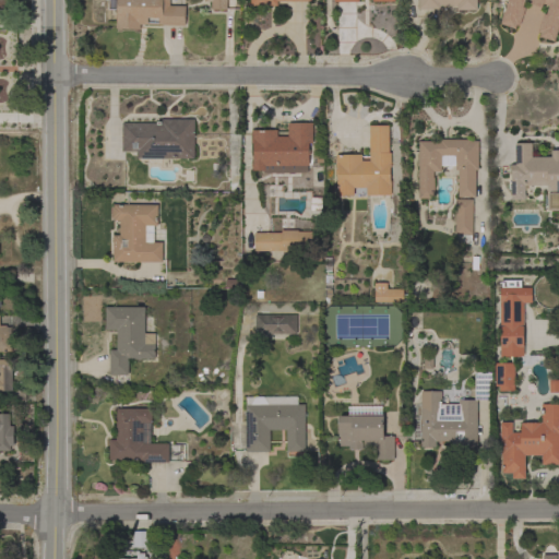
[(169,0),(169,6),(185,7),(185,25),(140,24),(140,30),(116,28),(117,10),(108,10),(108,0),(169,0)]
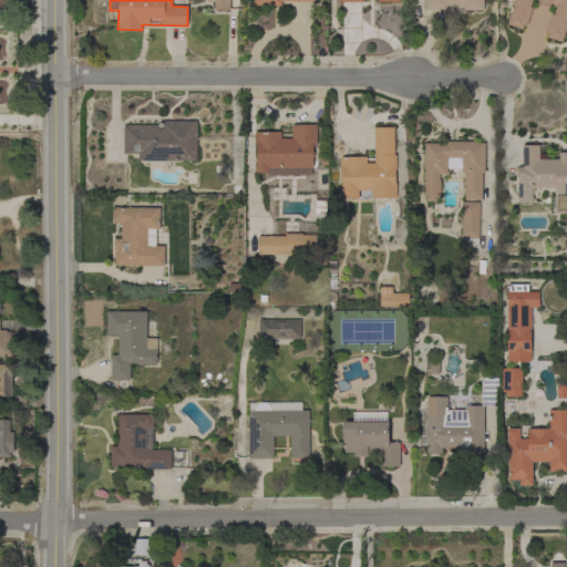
[(207,0),(229,0),(229,10),(214,10),(214,2),(207,2),(207,0)]
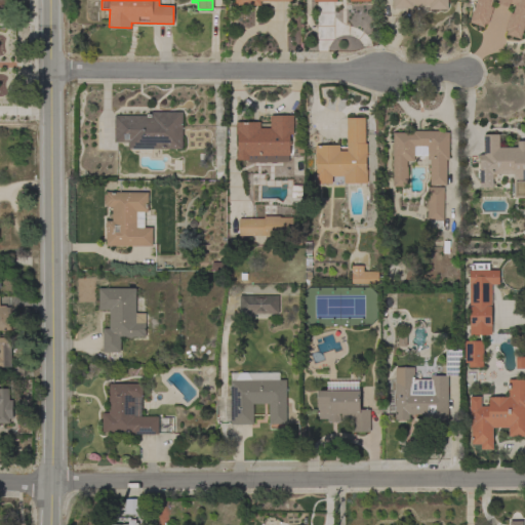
[(447,0),(447,9),(429,10),(429,5),(413,5),(413,8),(392,9),(392,0),(447,0)]
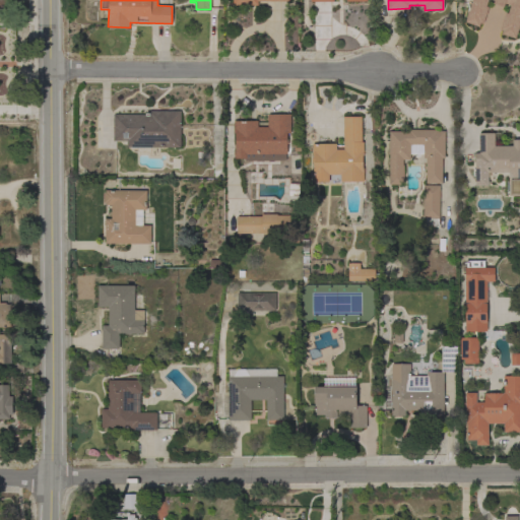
[(519,0),(519,19),(514,38),(501,33),(502,29),(499,28),(505,12),(507,13),(509,5),(504,3),(502,7),(493,3),(493,0),(486,0),(484,6),(488,7),(481,23),(479,22),(478,26),(464,21),(471,0),(519,0)]
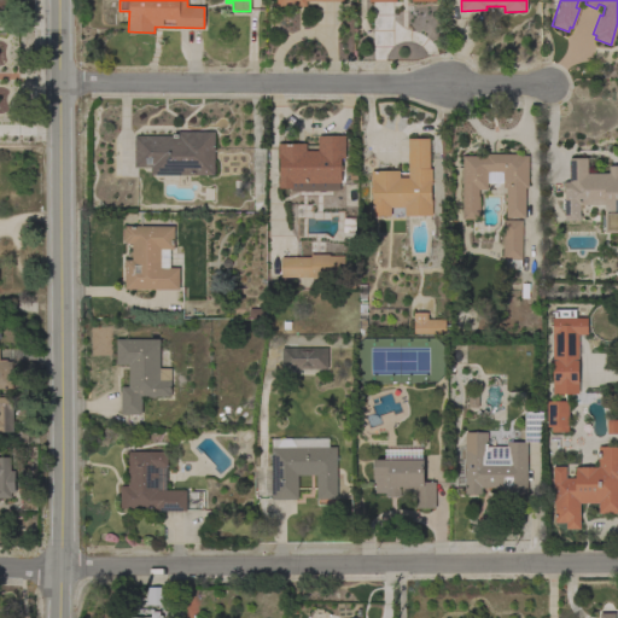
[(134,136),(178,136),(178,132),(214,132),(214,175),(151,175),(151,168),(134,168),(134,136)]
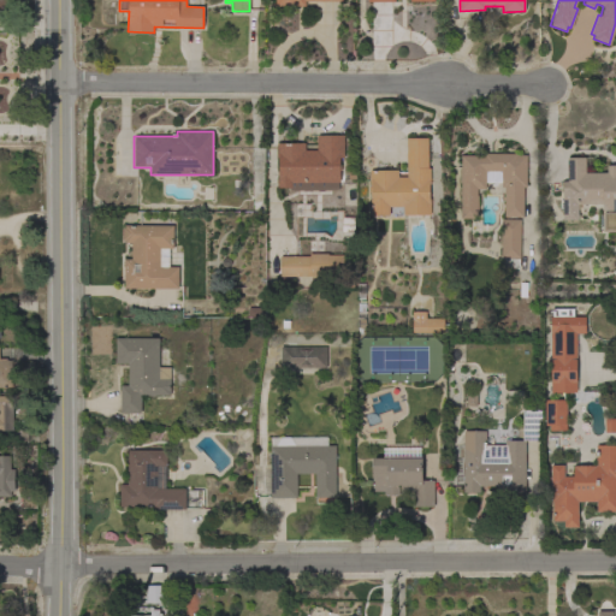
[(306,143),(306,149),(317,149),(317,135),(344,135),(344,155),(339,155),(339,183),(338,183),(338,190),(290,190),(290,188),(277,188),(277,178),(278,178),(278,158),(277,158),(277,143),(306,143)]
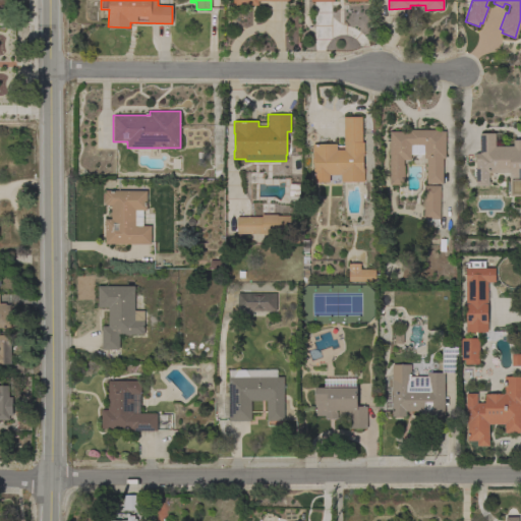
[(341,182),(341,175),(329,175),(329,182),(313,182),(312,145),(337,143),(337,150),(344,150),(344,117),(361,117),(361,142),(363,142),(363,155),(363,168),(364,168),(364,182),(341,182)]
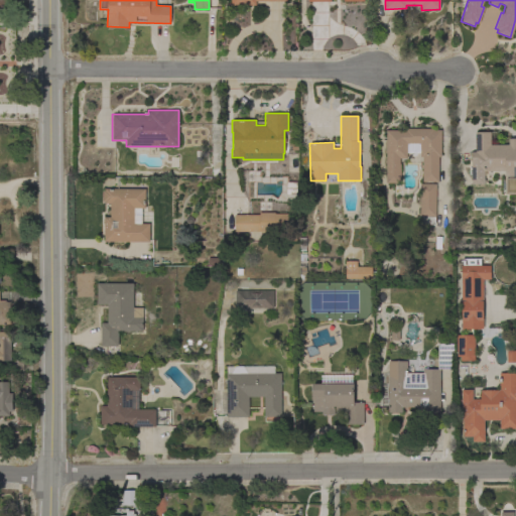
[(407,152),(407,158),(399,158),(399,164),(400,164),(400,183),(386,183),(386,130),(405,130),(405,129),(430,129),(430,130),(441,130),(441,157),(438,157),(438,182),(422,182),(422,157),(420,157),(420,152),(407,152)]
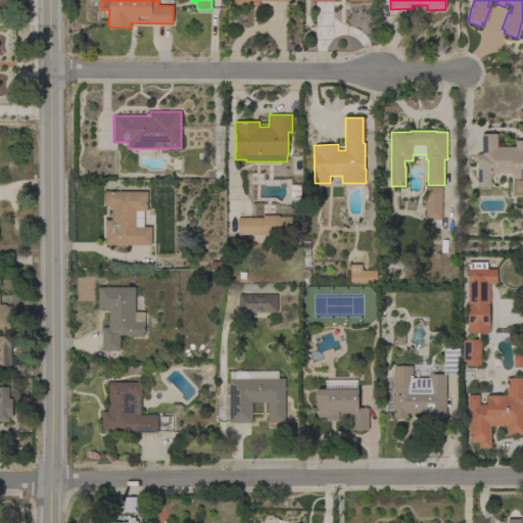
[(477,154),(482,154),(481,134),(496,134),(497,147),(515,147),(515,141),(522,140),(522,179),(512,179),(512,174),(492,174),(492,178),(490,178),(491,187),(478,187),(477,154)]
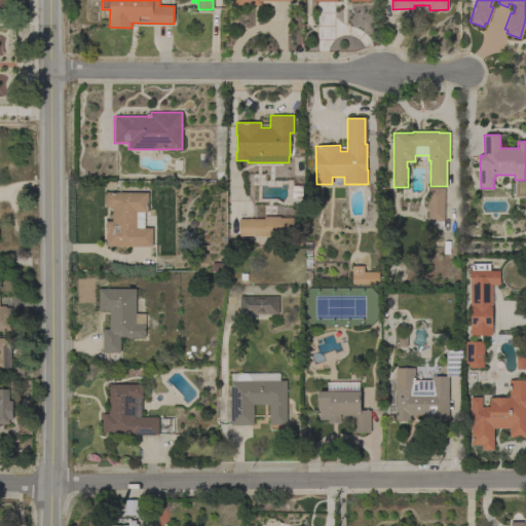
[(444,220),(427,220),(428,187),(444,187),(444,220)]
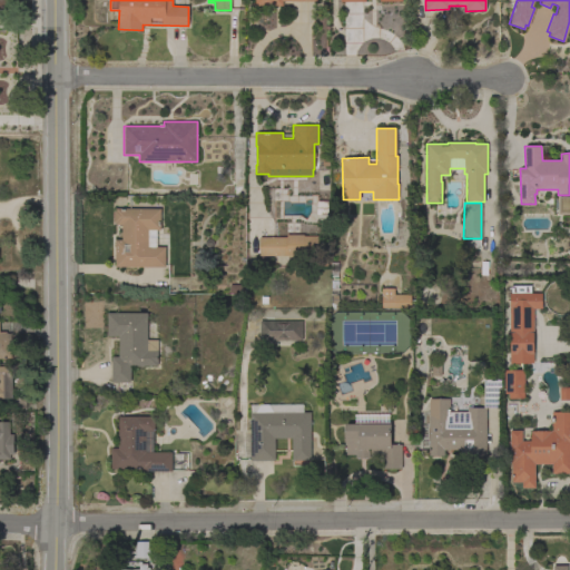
[(160,209),(160,231),(156,231),(156,247),(165,247),(165,267),(115,267),(115,239),(121,239),(121,225),(116,225),(116,223),(114,223),(114,210),(116,210),(116,208),(160,209)]
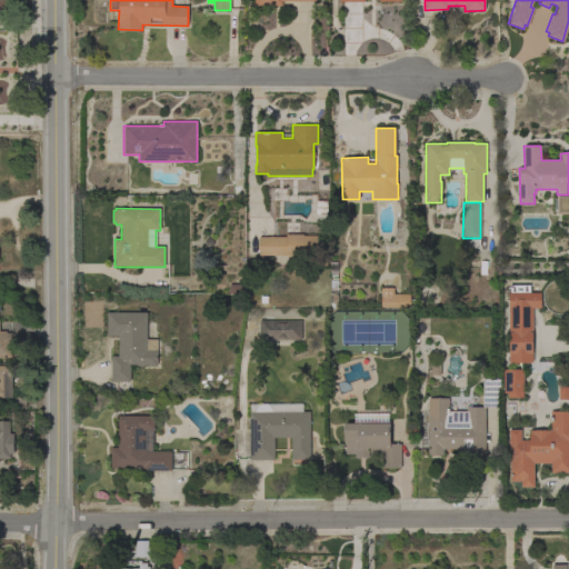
[(261,237),(261,236),(272,236),(272,237),(286,237),(286,235),(302,235),(302,236),(320,236),(321,255),(259,256),(259,237),(261,237)]
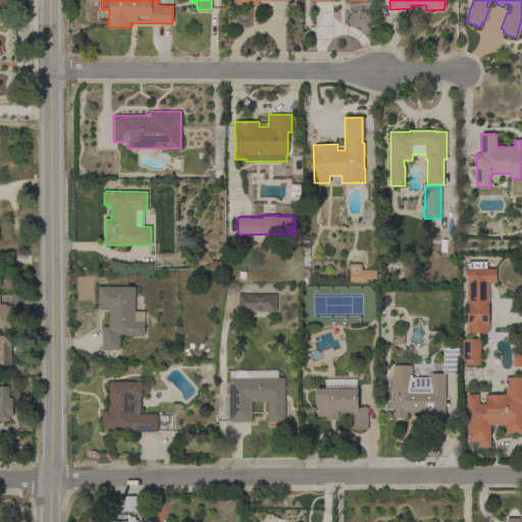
[(376,281),(350,281),(350,264),(361,264),(361,270),(376,270),(376,281)]
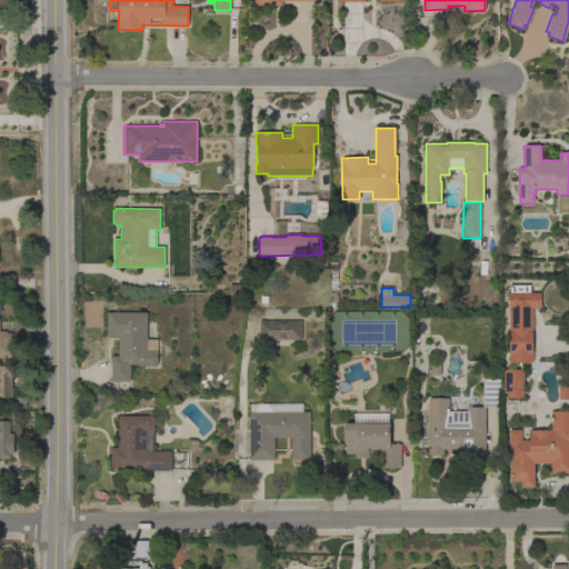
[(540,292),(540,309),(532,309),(532,362),(509,362),(509,292),(540,292)]
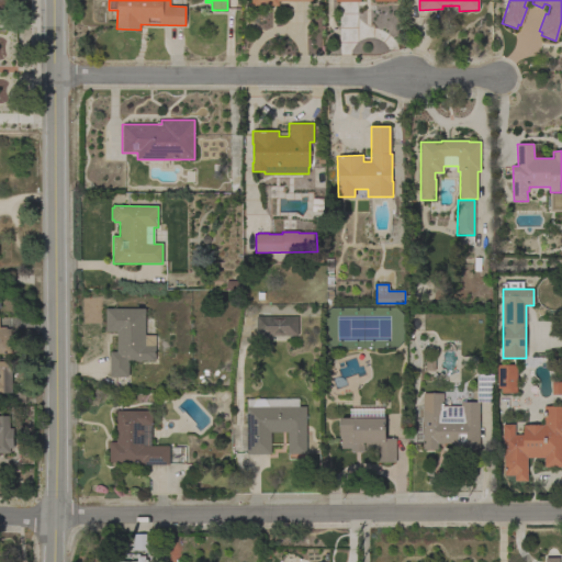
[(145,308),(145,346),(155,346),(155,361),(142,361),(141,362),(135,362),(135,361),(128,361),(128,378),(110,378),(110,351),(116,351),(116,332),(105,332),(105,308),(145,308)]
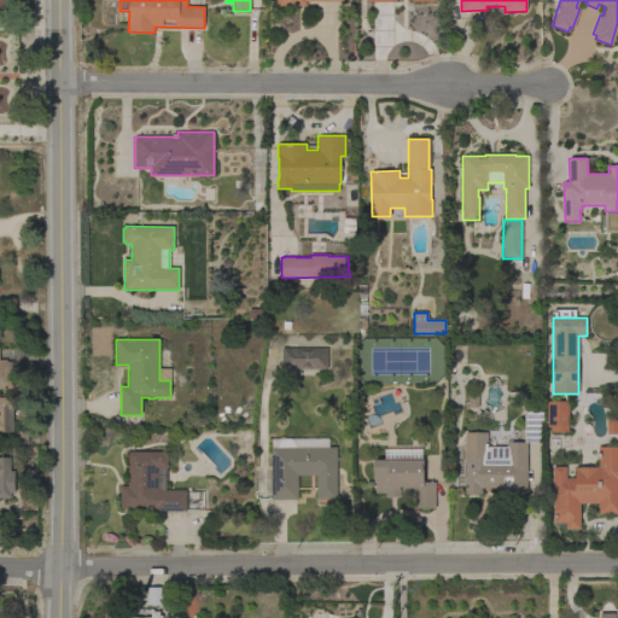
[(327,348),(327,369),(281,369),(281,348),(327,348)]
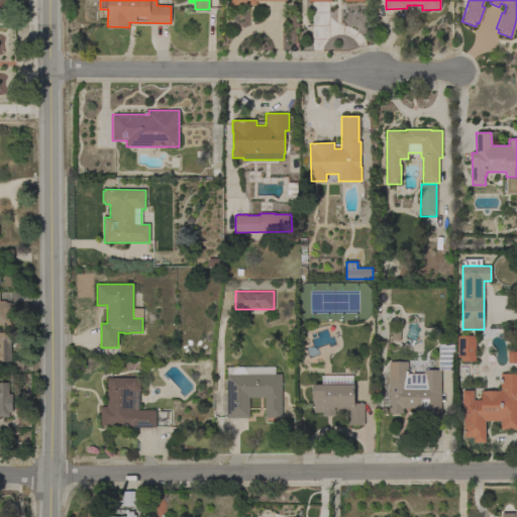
[(0,301),(4,301),(4,302),(10,302),(10,325),(0,325),(0,301)]
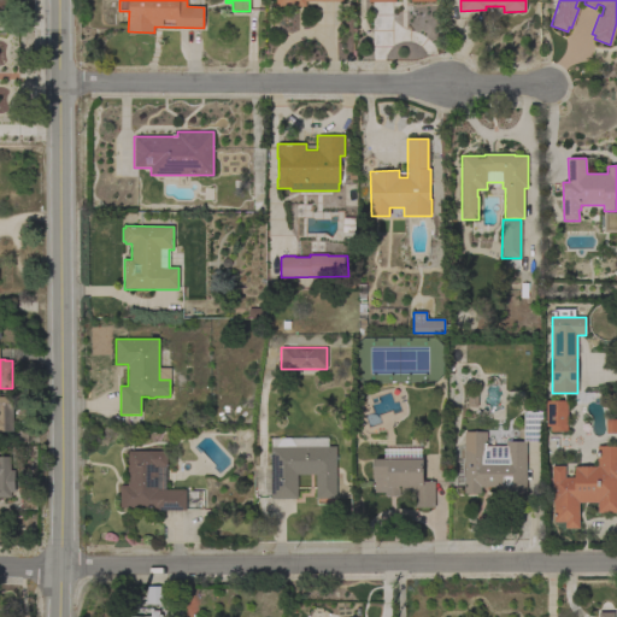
[(0,432),(0,397),(12,397),(13,432),(0,432)]
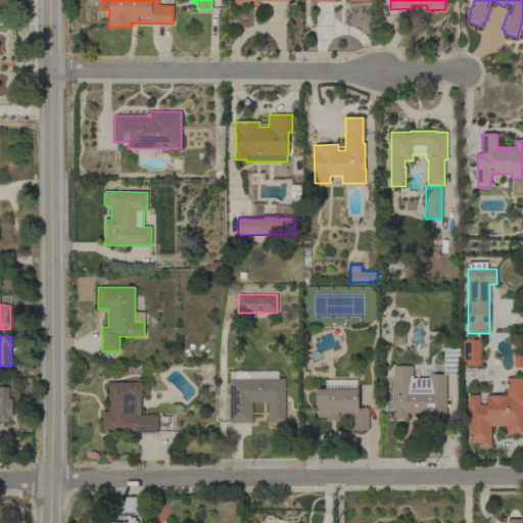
[(463,340),(480,340),(481,366),(466,366),(466,362),(463,362),(463,340)]
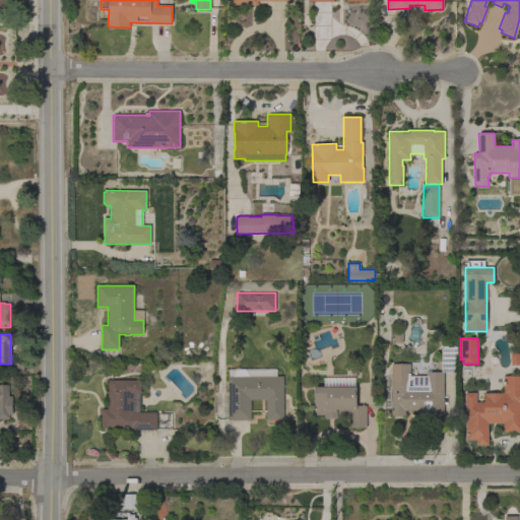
[(457,347),(456,372),(441,372),(441,346),(457,347)]
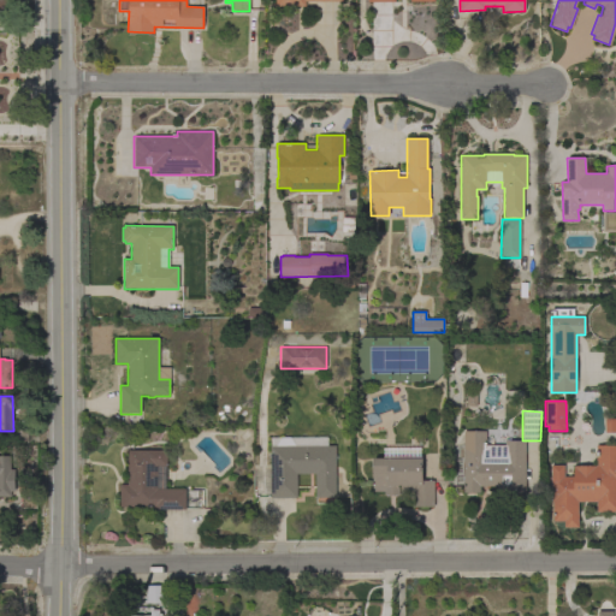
[(525,493),(497,493),(497,486),(480,486),(480,492),(463,492),(463,431),(485,431),(485,439),(486,439),(486,445),(504,445),(504,440),(525,440),(525,493)]
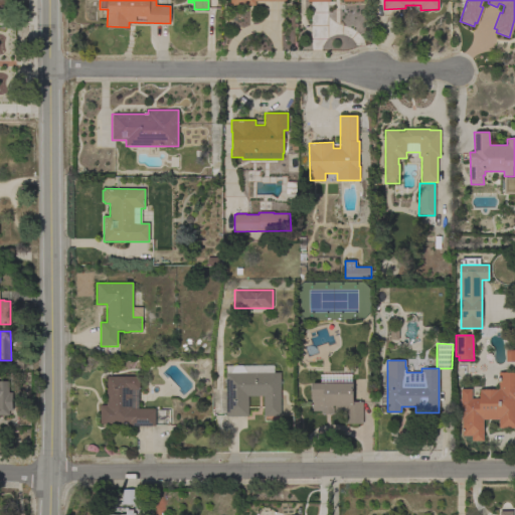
[(280,372),(281,415),(264,415),(264,396),(248,396),(248,416),(226,416),(225,365),(273,365),(273,372),(280,372)]
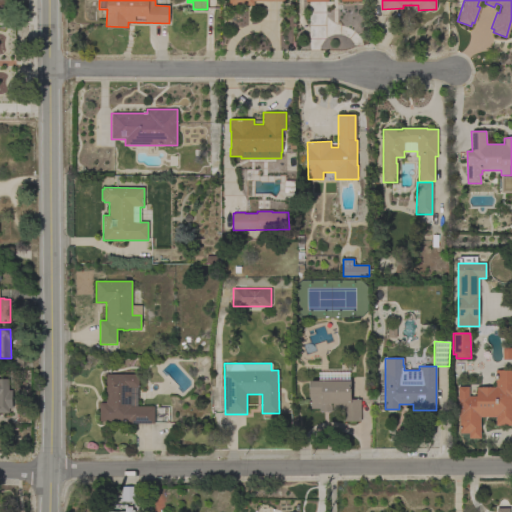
[(511,425),(496,425),(495,417),(480,417),(480,438),(469,439),(468,433),(460,433),(459,417),(458,417),(458,387),(468,387),(469,396),(476,396),(476,387),(495,387),(495,371),(511,370),(511,425)]
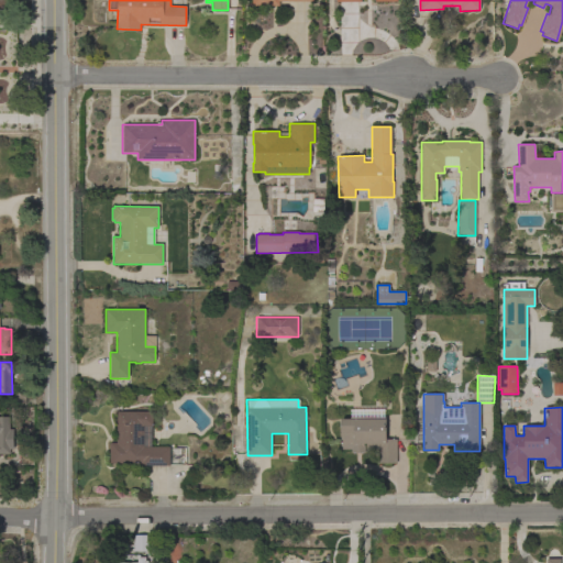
[(349,409),(384,409),(384,419),(385,419),(386,439),(396,439),(396,463),(376,463),(376,451),(366,451),(366,443),(363,443),(363,445),(364,445),(364,453),(351,453),(351,450),(340,450),(340,419),(349,419),(349,409)]
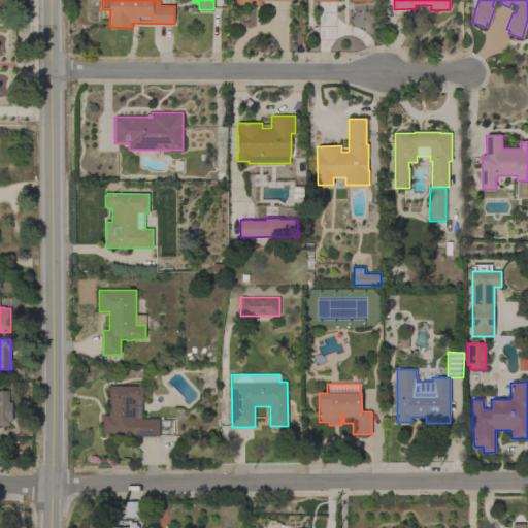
[(141,419),(159,419),(159,437),(131,436),(131,434),(102,434),(103,416),(109,416),(109,386),(142,386),(142,399),(141,399),(141,419)]
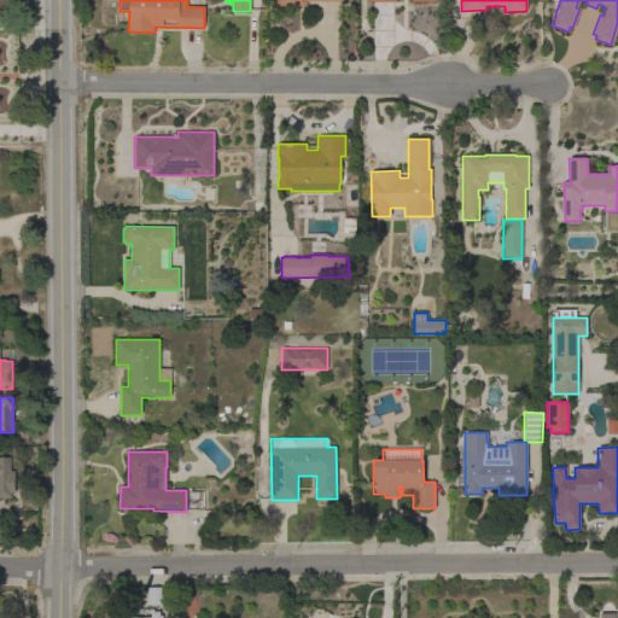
[(0,458),(10,458),(10,471),(15,471),(15,493),(11,493),(11,499),(0,499),(0,458)]
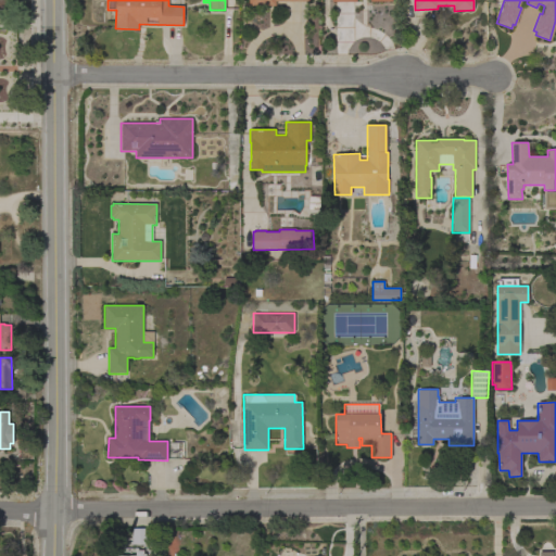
[(131,529),(147,528),(147,543),(133,543),(131,529)]
